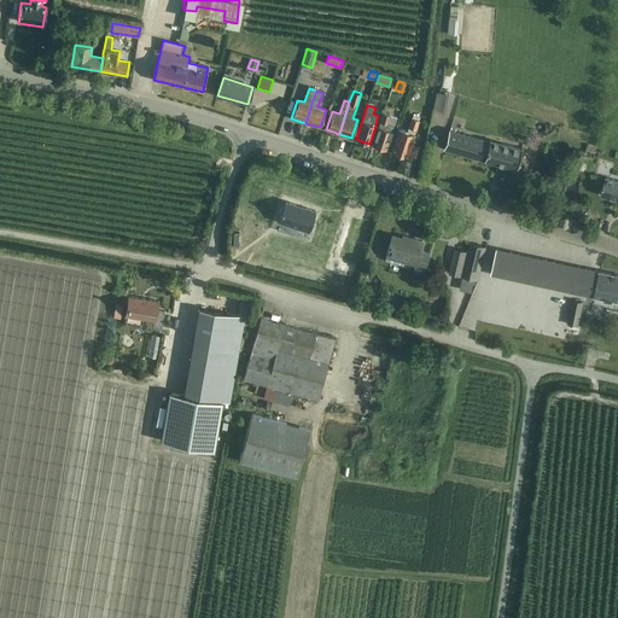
[(396,118),(384,114),(373,145),(386,150),(392,132),(391,130),(396,118)]
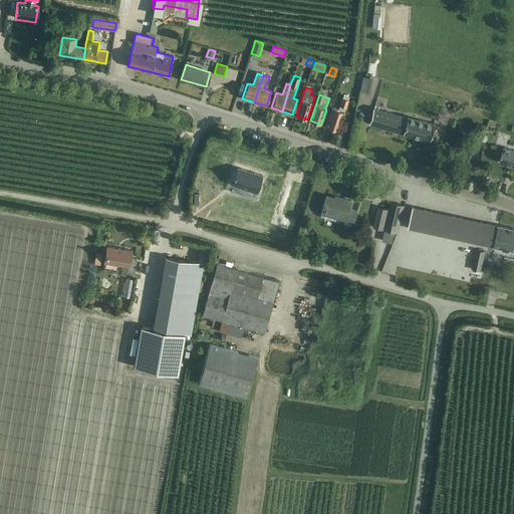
[(338,109),(331,107),(325,125),(338,130),(348,100),(342,98),(341,98),(338,109)]
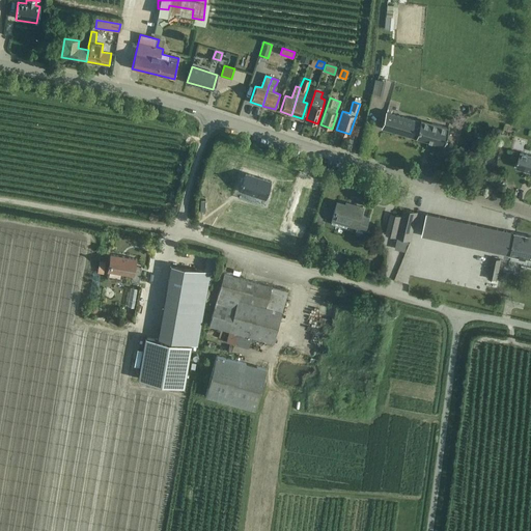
[(443,146),(449,129),(421,120),(420,121),(391,113),(387,112),(382,129),(443,146)]
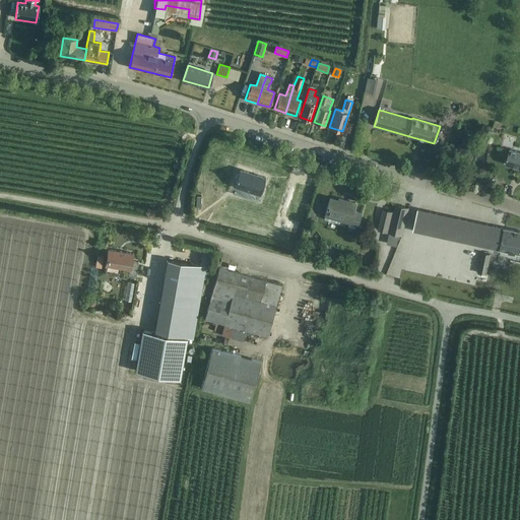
[(519,150),(511,148),(506,164),(519,168),(519,150)]
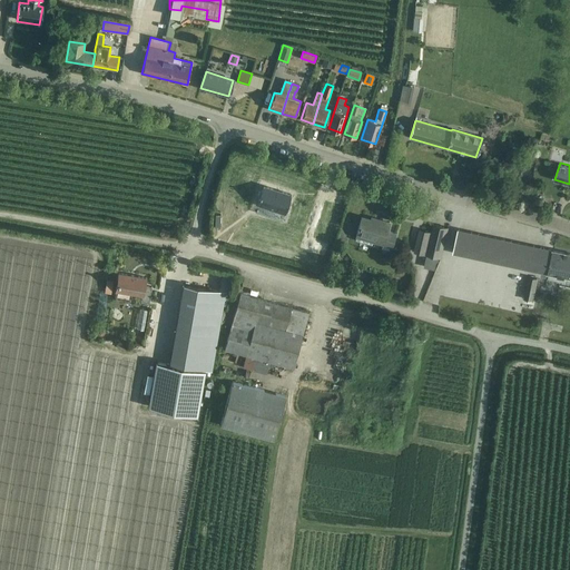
[(285,213),(291,194),(264,185),(257,204),(285,213)]
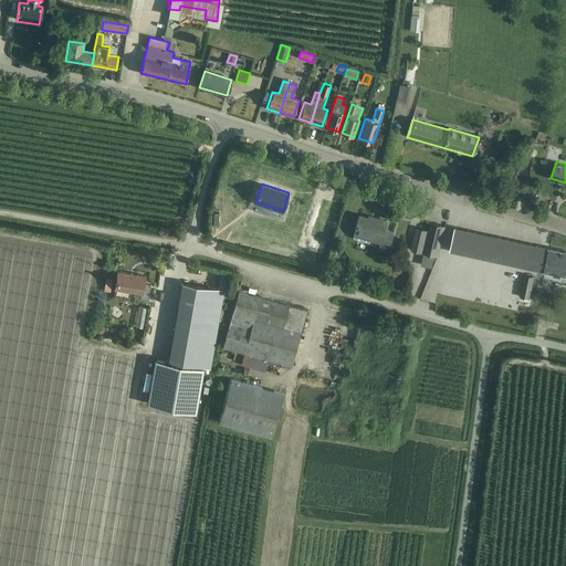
[(354,236),(353,239),(369,243),(369,240),(389,247),(392,233),(385,231),(387,222),(369,217),(368,221),(359,218),(354,236)]
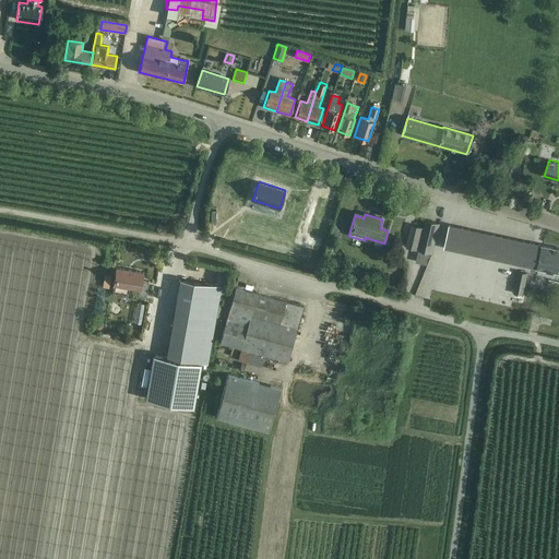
[(423,228),(411,225),(406,247),(431,253),(439,223),(425,219),(423,228)]
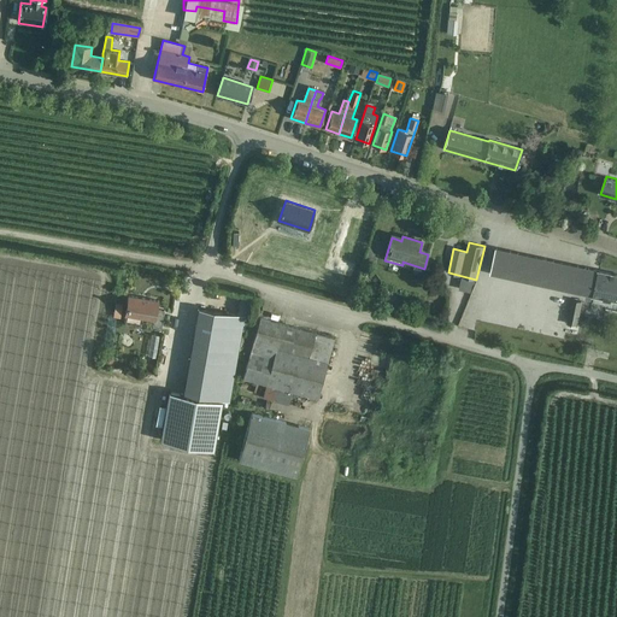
[(497,248),(491,274),(593,297),(593,295),(599,270),(497,248)]
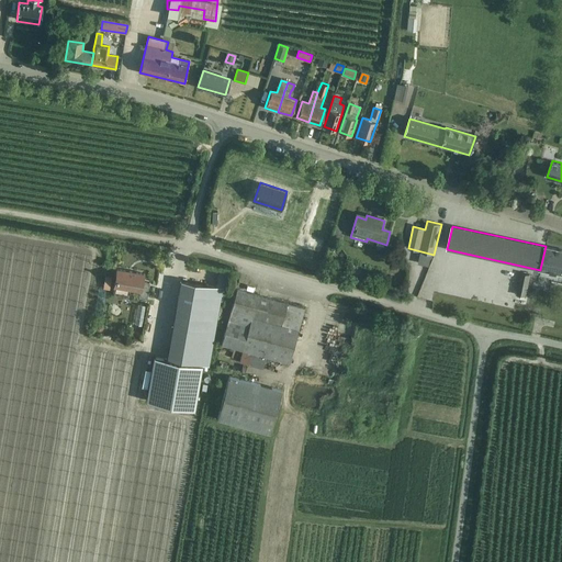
[(561,249),(546,246),(540,269),(544,270),(543,273),(548,274),(549,271),(561,273),(561,249)]
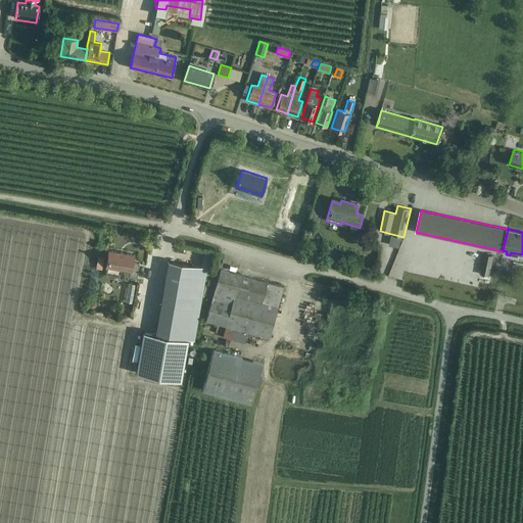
[(391,251),(396,239),(391,237),(386,248),(391,251)]
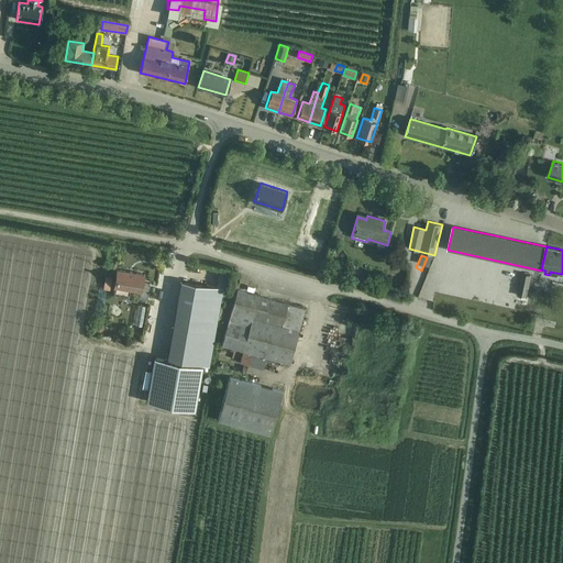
[(129,273),(118,271),(116,288),(142,293),(141,298),(147,299),(151,284),(144,283),(145,275),(134,273),(129,272),(129,273)]
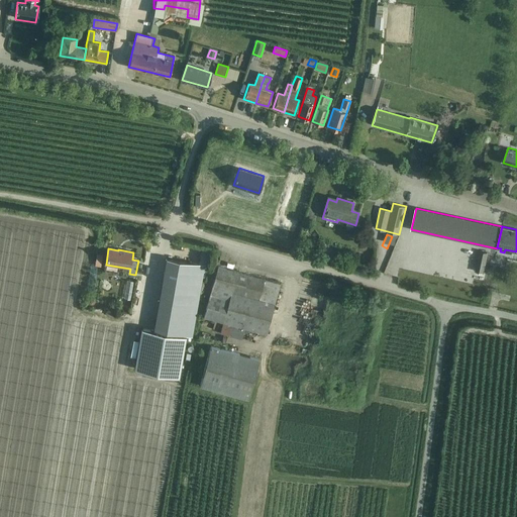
[(480,250),(475,271),(484,273),(489,252),(480,250)]
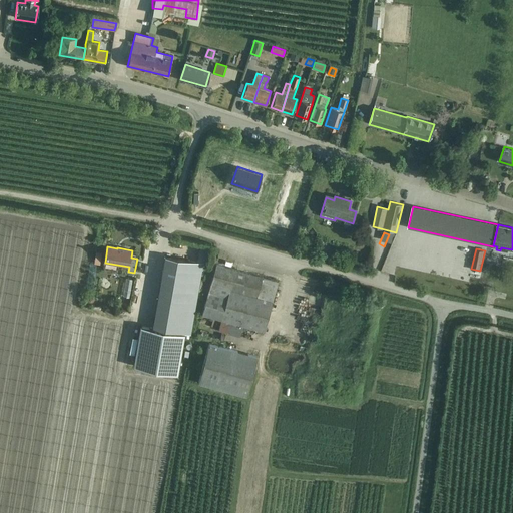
[(177,374),(190,302),(192,292),(184,290),(189,261),(165,257),(152,328),(140,326),(133,366),(177,374)]
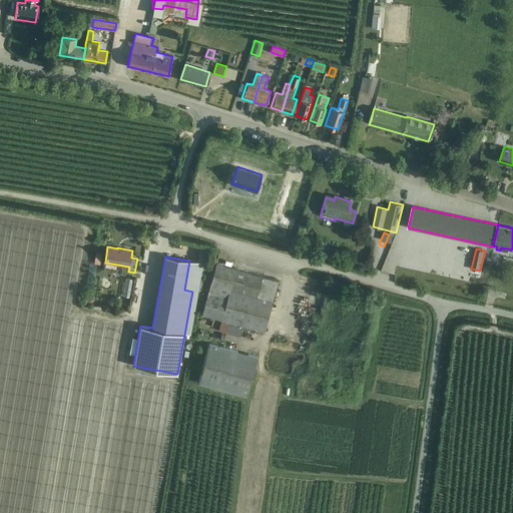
[(202,317),(233,325),(230,334),(241,337),(244,328),(265,333),(278,282),(215,266),(202,317)]
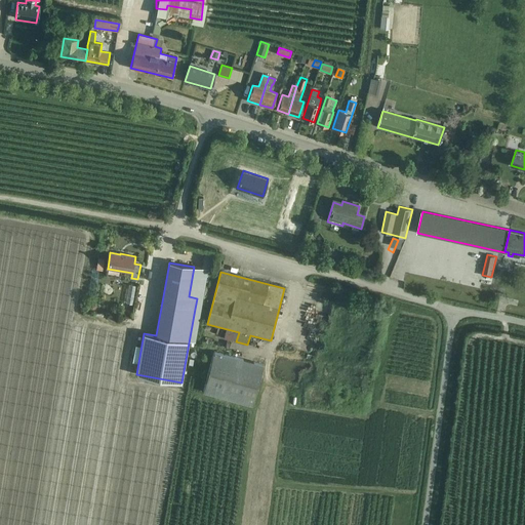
[(126,278),(124,297),(130,298),(133,279),(126,278)]
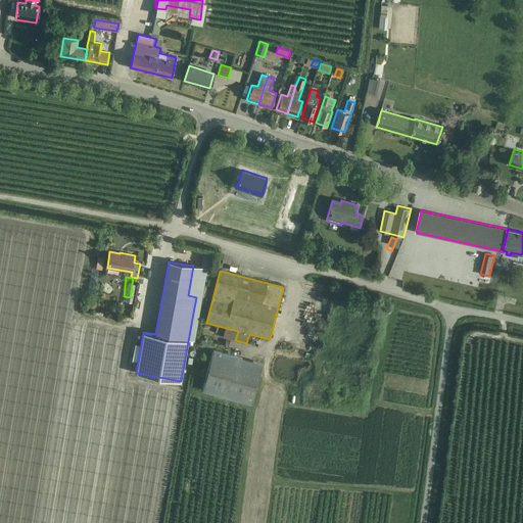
[(481,297),(484,280),(478,279),(475,296),(481,297)]
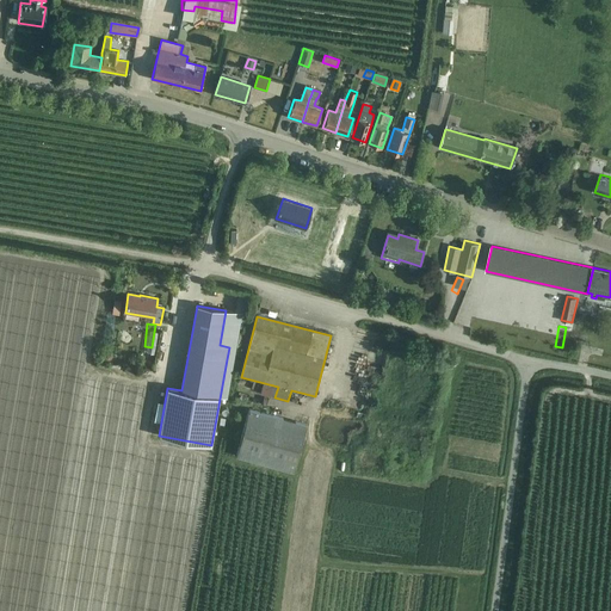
[(529,333),(526,339),(544,344),(545,338),(529,333)]
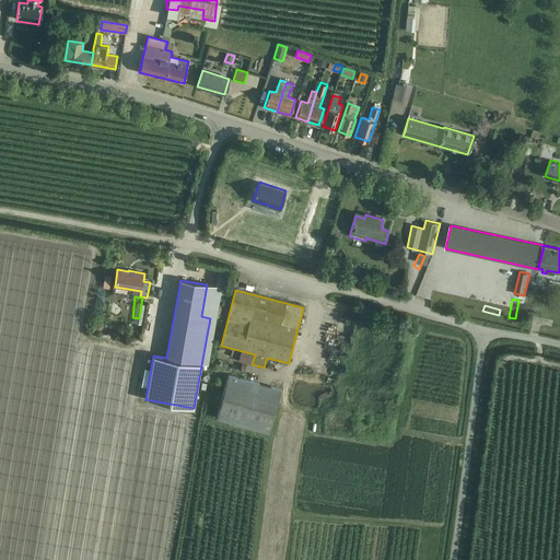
[(149,333),(153,314),(147,312),(142,330),(149,333)]
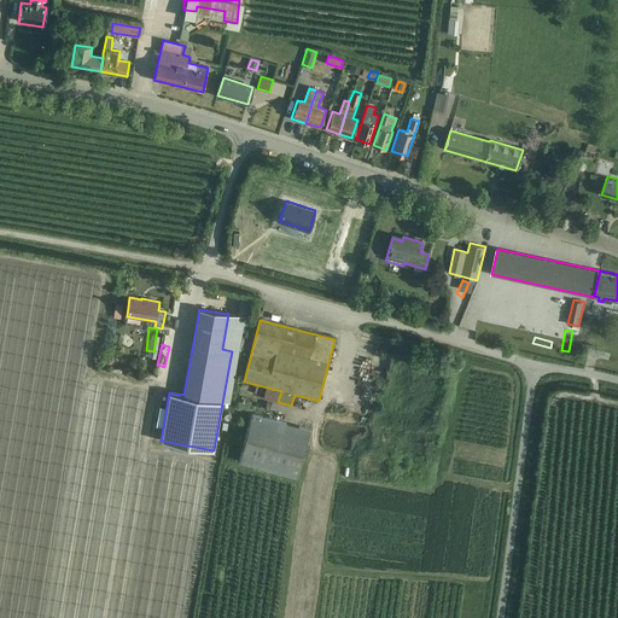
[(252,417),(242,462),(299,477),(310,431),(252,417)]
